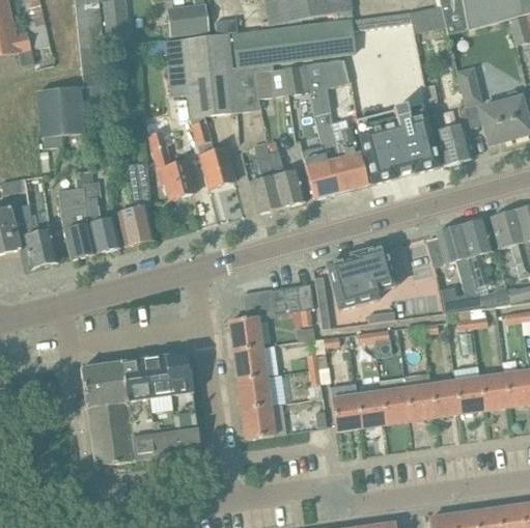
[(56,65),(40,0),(19,0),(27,32),(15,34),(7,0),(0,0),(0,56),(19,52),(22,66),(34,63),(35,71),(56,65)]
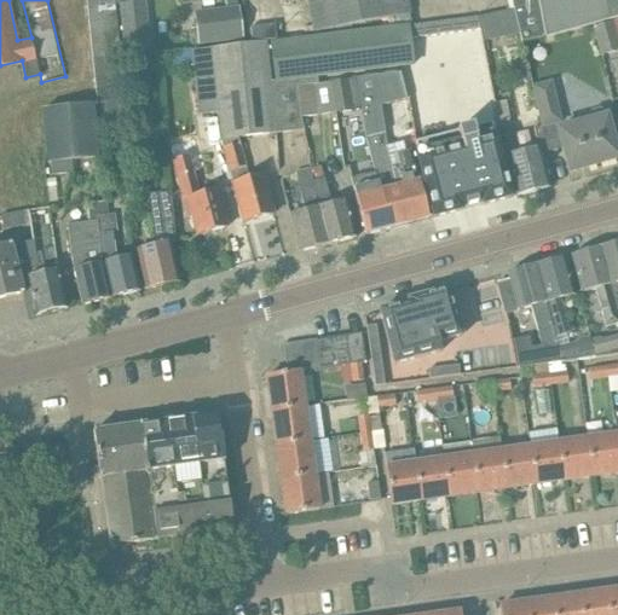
[(87,0),(98,102),(123,93),(115,0),(87,0)]
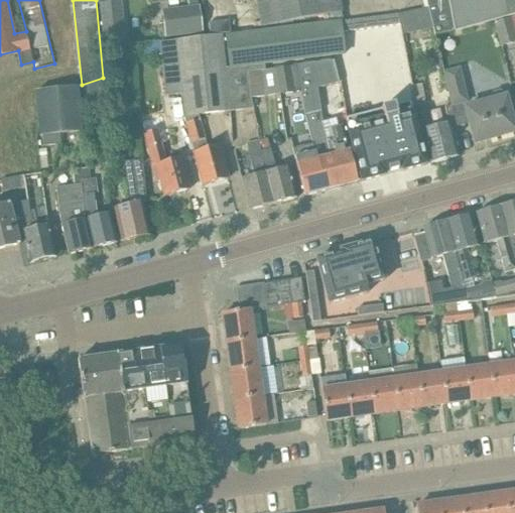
[(258,0),(262,23),(342,8),(340,0),(258,0)]
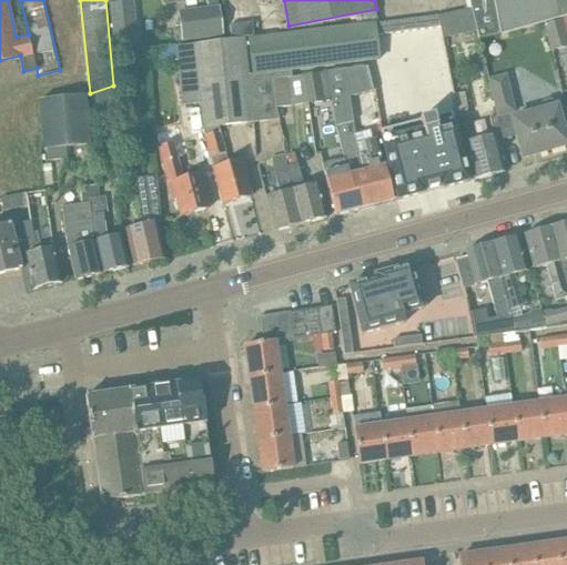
[(469,0),(471,7),(473,6),(477,28),(479,36),(502,31),(495,0),(469,0)]
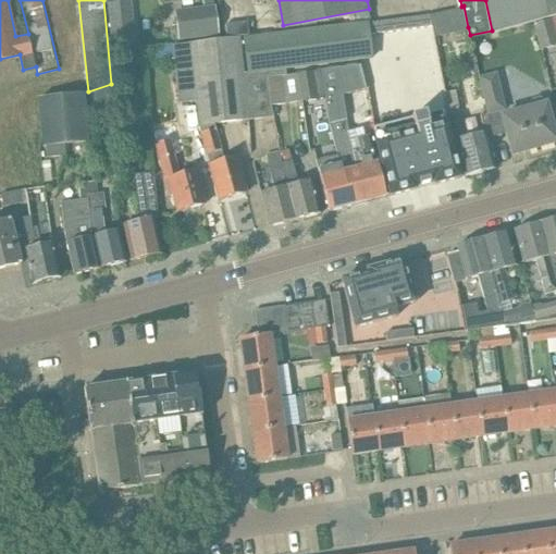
[(485,0),(492,31),(555,12),(555,0),(485,0)]
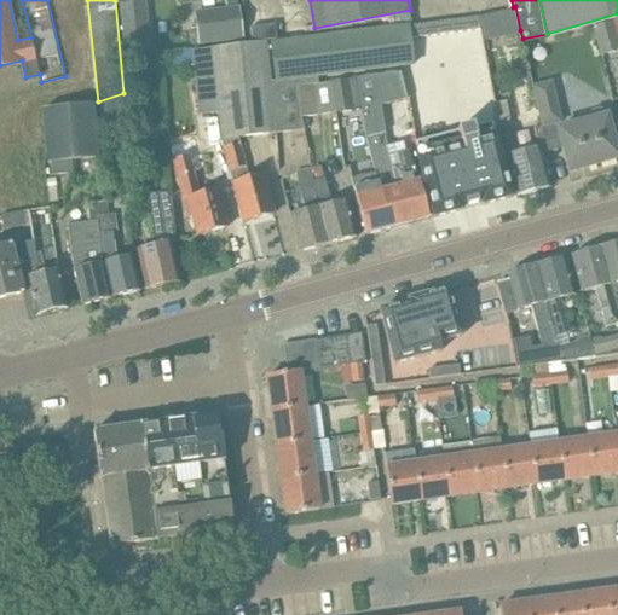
[(146,3),(121,5),(127,54),(152,51),(146,3)]
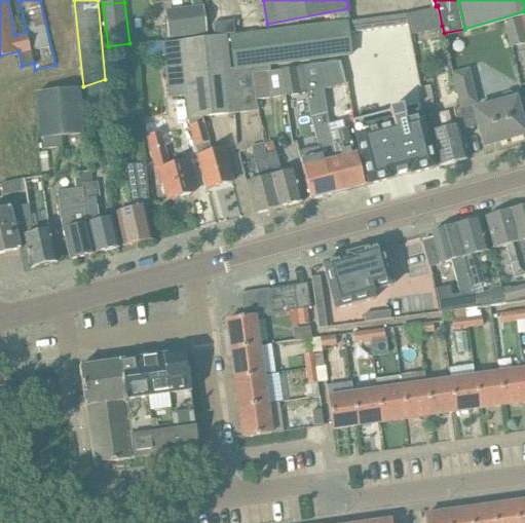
[(165,10),(170,36),(207,31),(203,5),(165,10)]
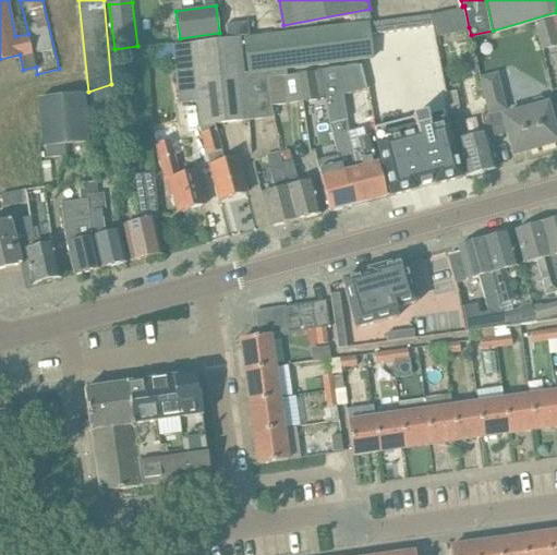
[(462,7),(434,12),(437,33),(437,34),(469,27),(464,5),(462,7)]
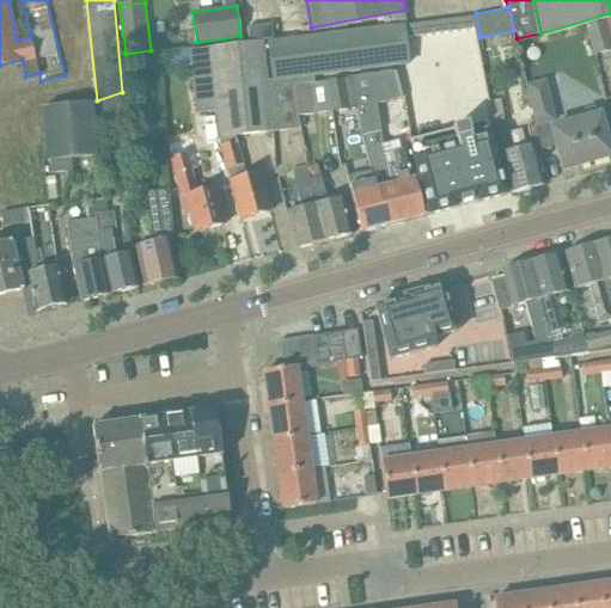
[(474,14),(465,16),(466,28),(476,26),(474,14)]
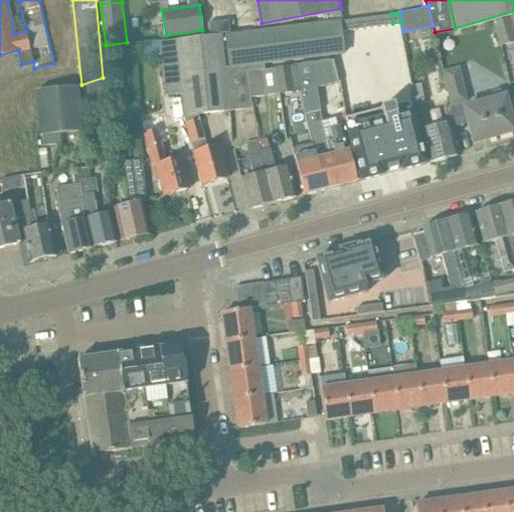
[(391,13),(384,14),(385,24),(392,23),(391,13)]
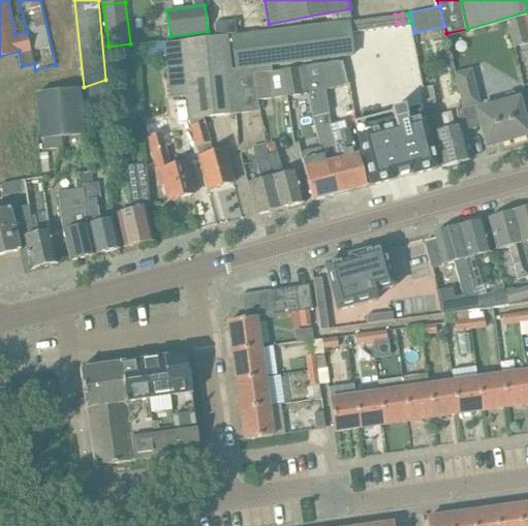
[(395,14),(386,16),(389,26),(396,25),(395,14)]
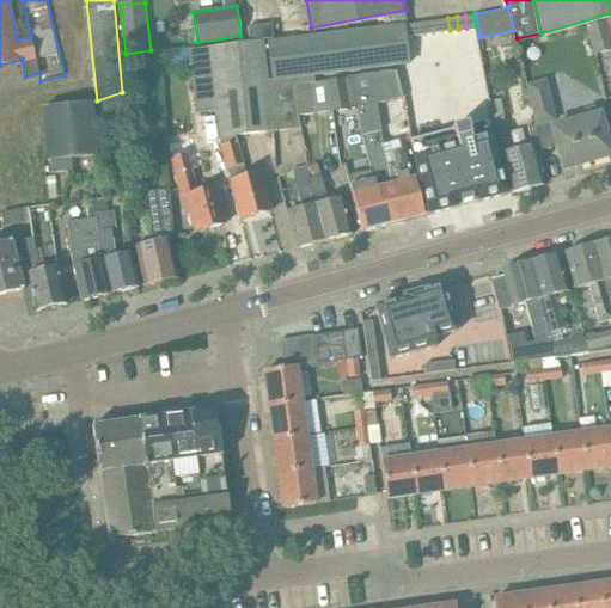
[(610,37),(605,17),(587,23),(594,50),(610,45),(610,37)]
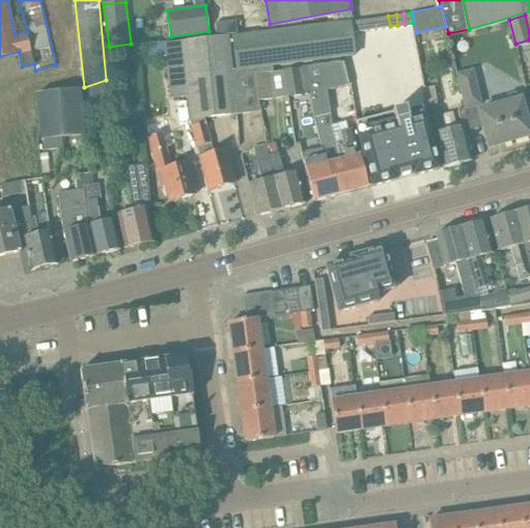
[(388,16),(381,17),(383,27),(390,26),(388,16)]
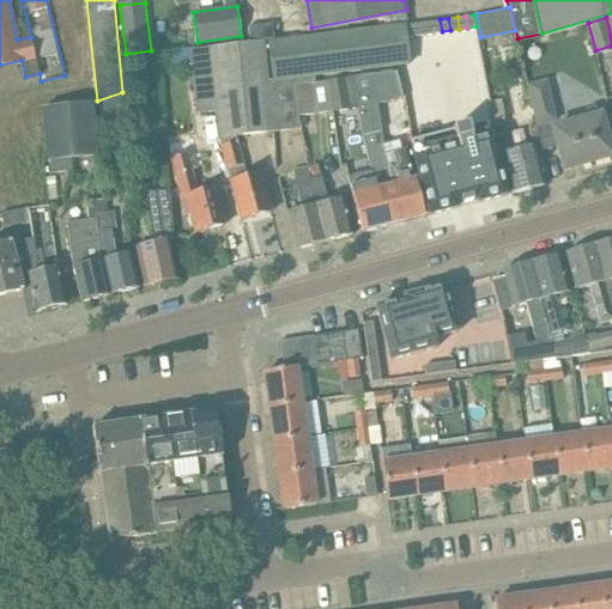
[(431,19),(423,20),(424,34),(434,32),(431,19)]
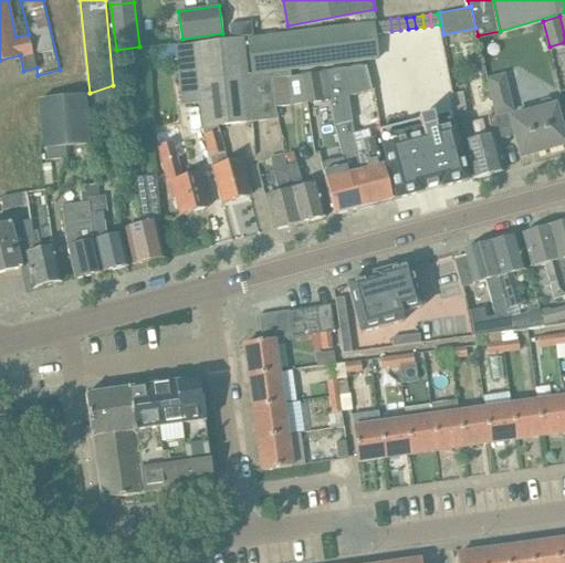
[(406,18),(398,18),(400,30),(408,29),(406,18)]
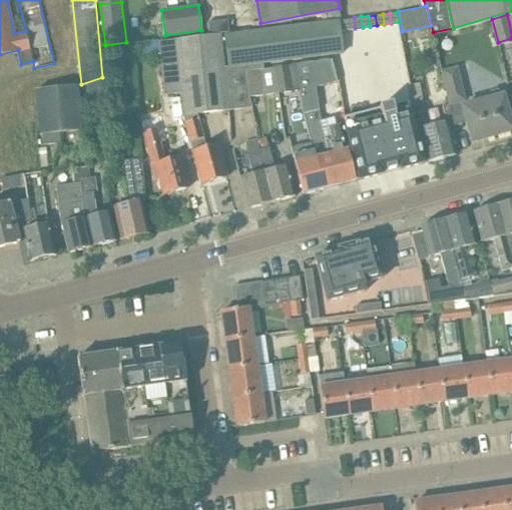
[(354,17),(346,18),(348,29),(355,28),(354,17)]
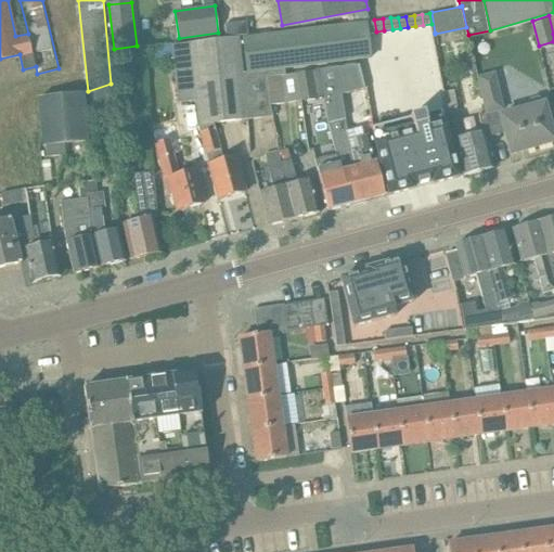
[(247,20),(226,22),(227,36),(237,35),(243,34),(248,33),(247,20)]
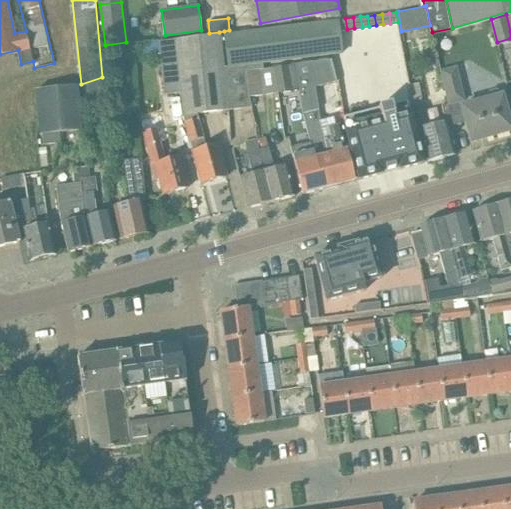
[(345,18),(338,19),(340,30),(347,29),(345,18)]
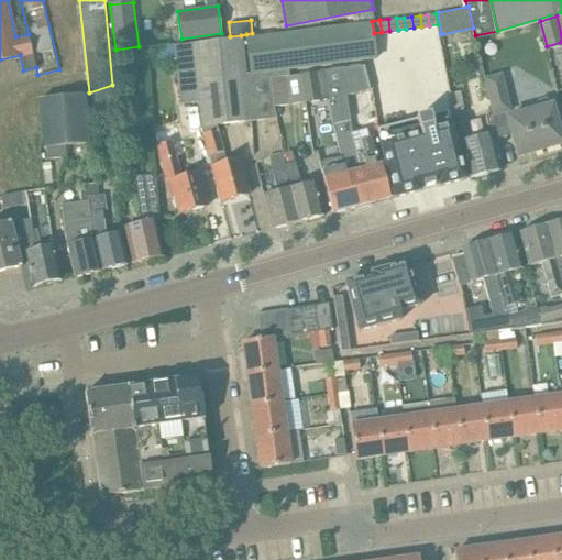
[(362,56),(353,21),(252,33),(246,34),(251,70),(362,56)]
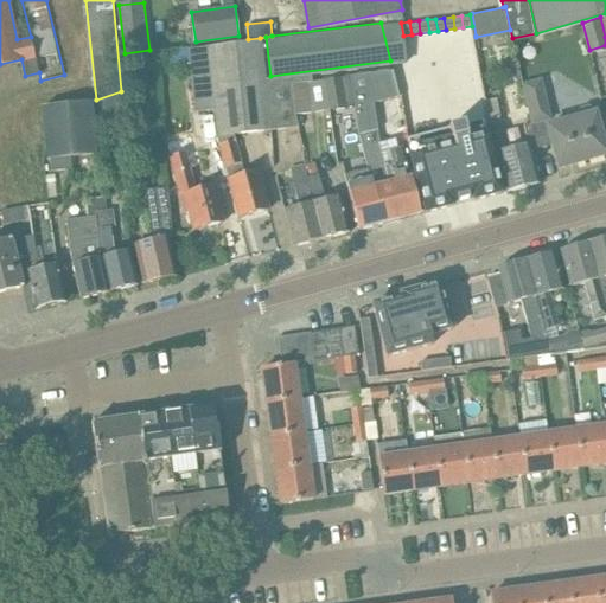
[(216,133),(270,126),(268,84),(266,84),(260,38),(248,39),(206,44),(210,107),(212,107),(216,133)]
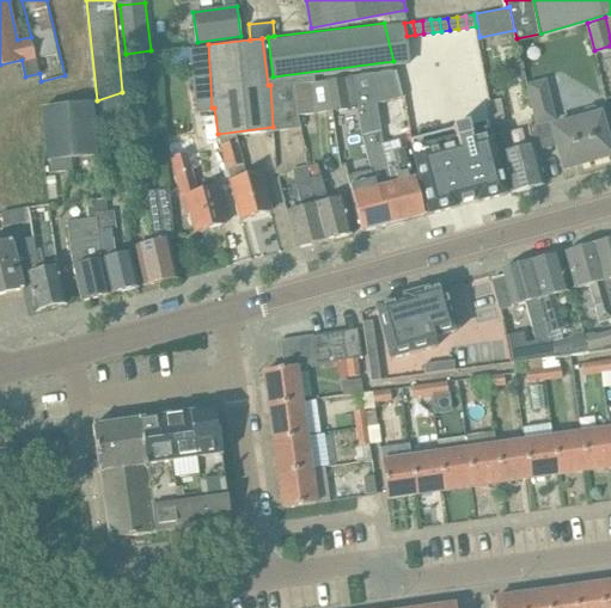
[(536,43),(520,47),(524,62),(539,60),(536,43)]
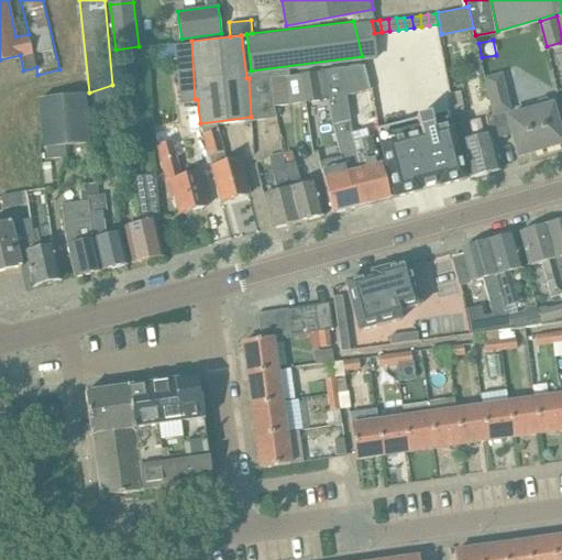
[(179,101),(195,99),(191,41),(172,43),(179,101)]
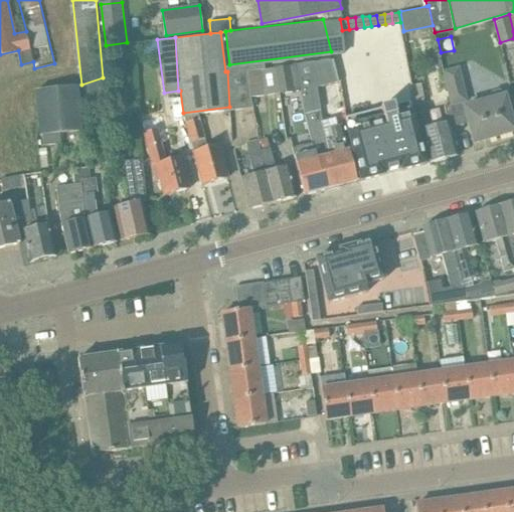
[(314,142),(318,156),(320,155),(329,187),(357,180),(348,144),(343,123),(332,126),(334,136),(327,138),(322,119),(317,86),(337,80),(331,58),(299,62),(306,113),(308,122),(314,142)]
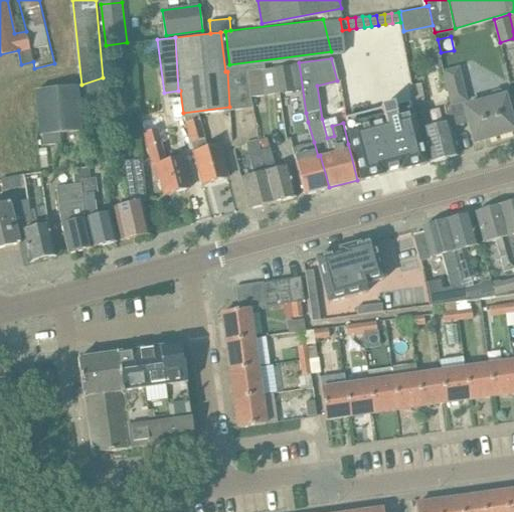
[(291,63),(277,66),(281,93),(295,90),(291,63)]
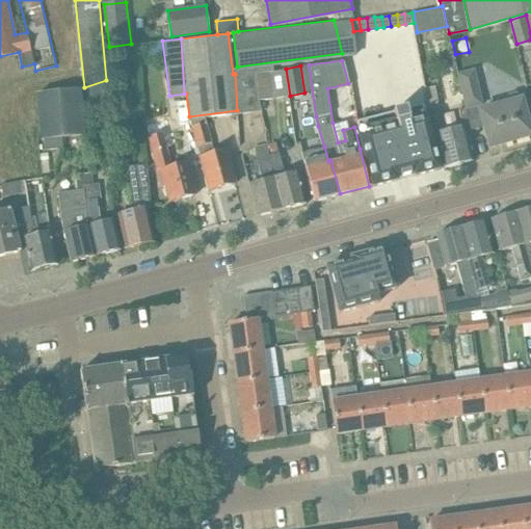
[(483,103),(475,68),(457,72),(466,107),(483,103)]
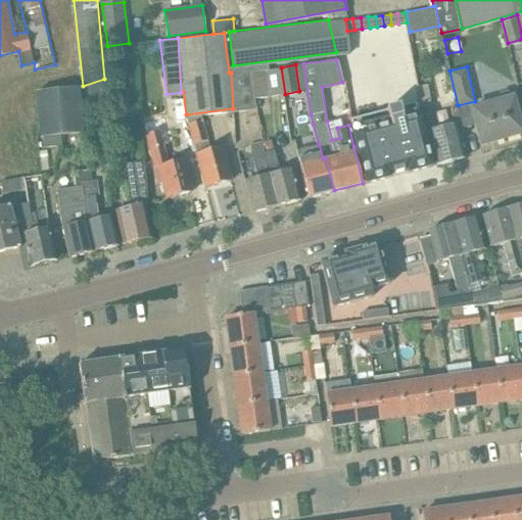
[(285,94),(281,67),(251,71),(254,96),(254,98),(285,94)]
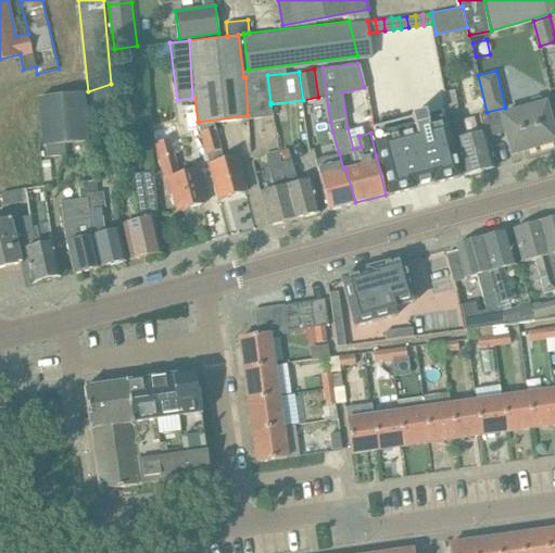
[(267,75),(246,77),(248,115),(272,113),(270,104),(270,102),(267,75)]
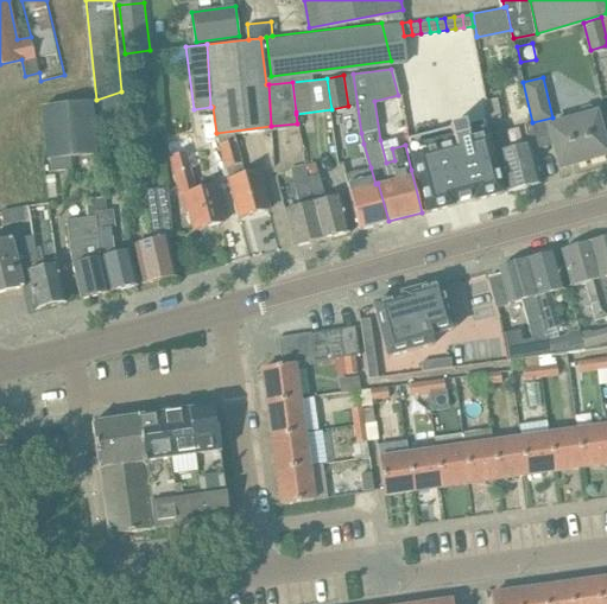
[(96,100),(92,101),(95,132),(124,128),(121,91),(96,100)]
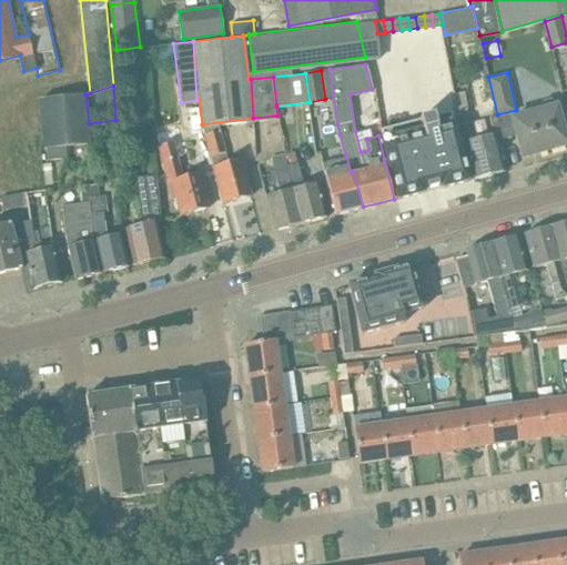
[(473,125),(465,90),(455,92),(458,113),(459,121),(475,178),(505,170),(495,132),(475,138),(473,125)]
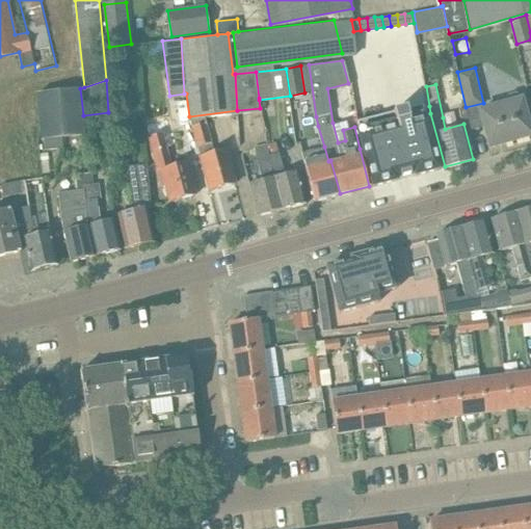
[(43,148),(61,146),(60,136),(85,133),(83,115),(80,88),(38,93),(42,137),(43,148)]
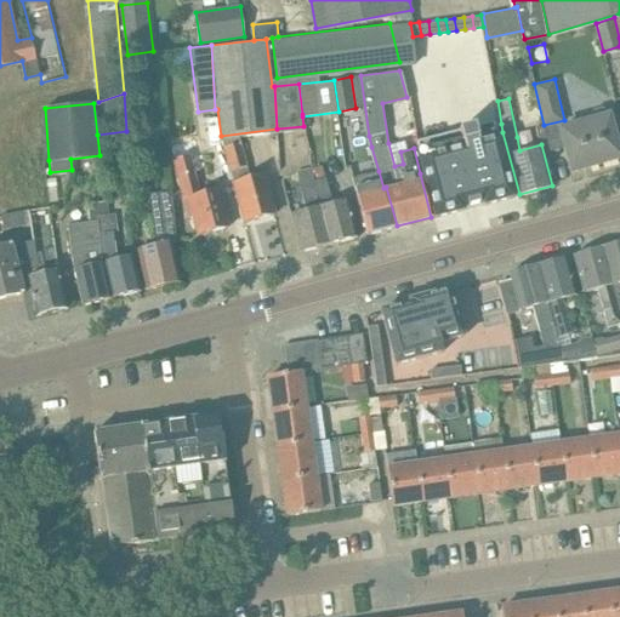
[(607,109),(602,106),(595,108),(591,113),(592,119),(561,129),(572,170),(619,156),(619,152),(609,114),(607,109)]
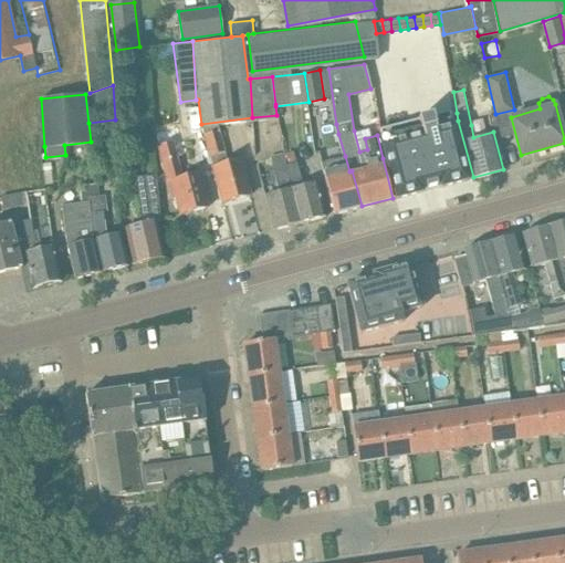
[(405,122),(380,127),(397,197),(399,196),(420,190),(420,191),(424,190),(422,188),(437,185),(437,186),(442,185),(445,185),(445,184),(466,179),(469,178),(450,110),(435,114),(433,114),(433,113),(419,116),(419,117),(405,122)]
